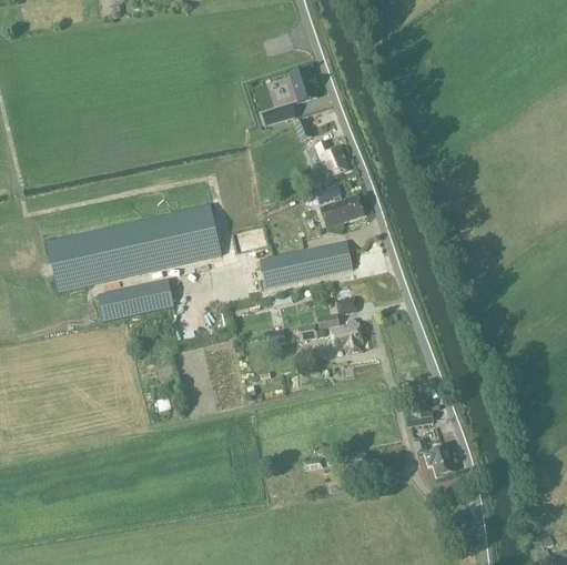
[(144,11),(154,9),(152,0),(133,0),(134,4),(140,3),(141,11),(143,10),(144,11)]
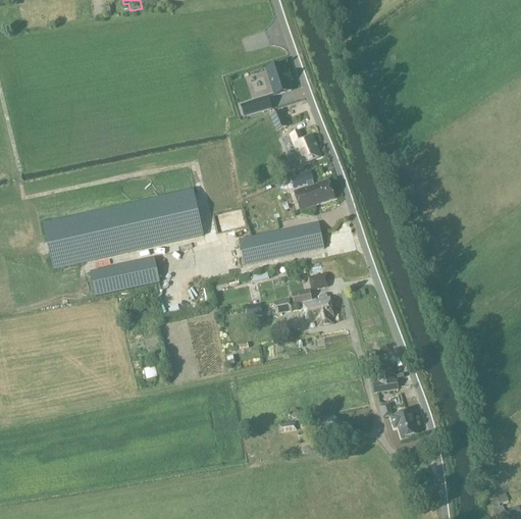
[(273,65),(265,67),(269,81),(274,94),(282,92),(291,89),(289,84),(288,80),(289,80),(289,79),(288,75),(287,71),(284,71),(283,67),(282,62),(273,65)]
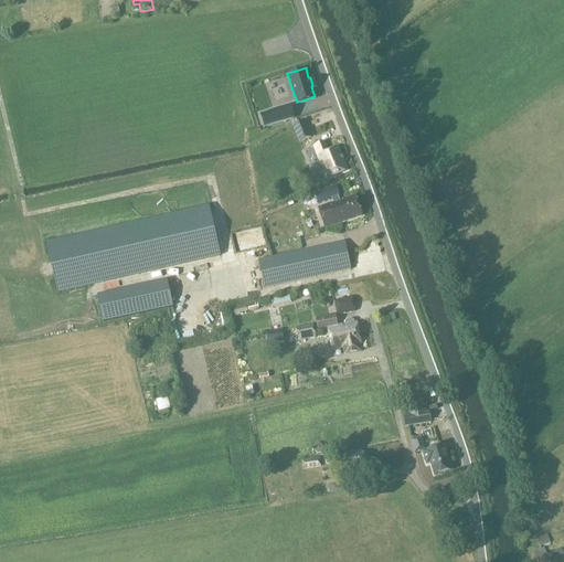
[(290,109),(288,103),(283,105),(276,107),(268,109),(261,113),(263,118),(264,125),(272,123),(280,119),(293,116),(290,109)]
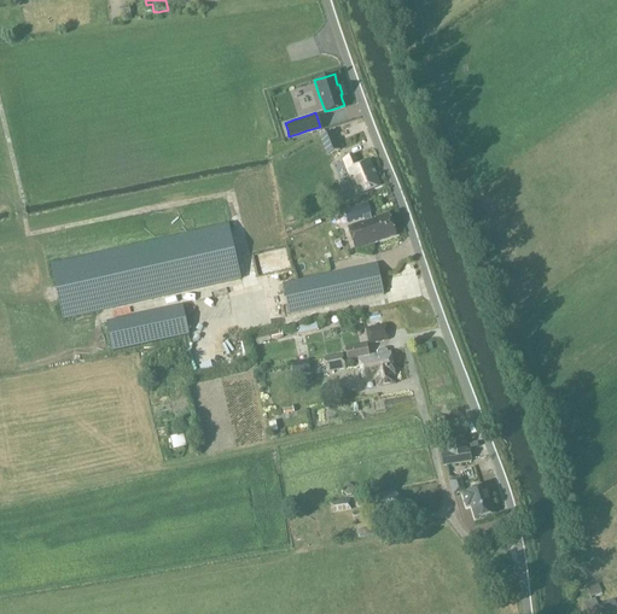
[(320,134),(326,153),(339,148),(332,129),(320,134)]
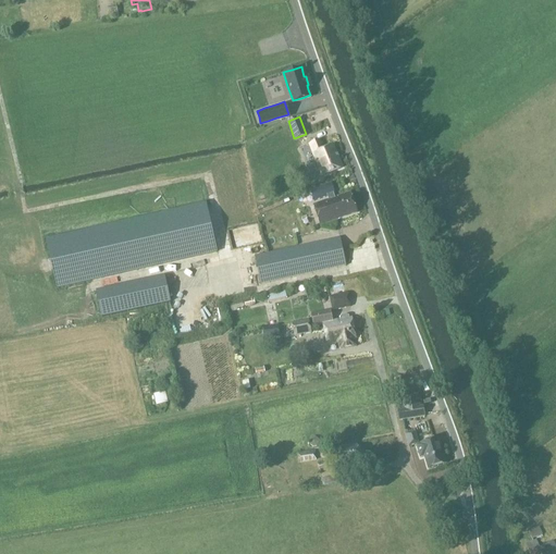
[(321,173),(342,165),(333,143),(322,147),(319,138),(308,143),(321,173)]
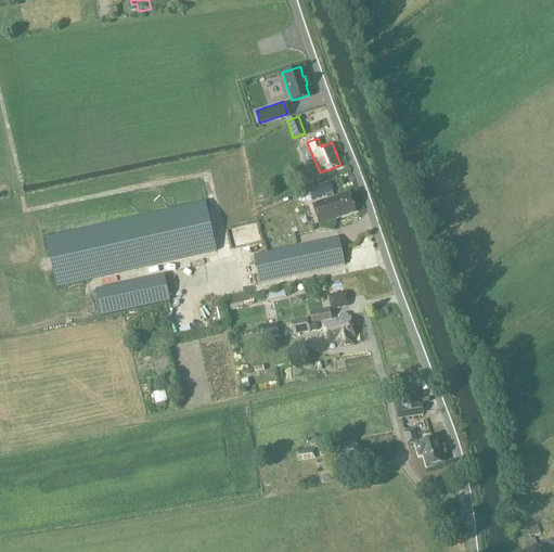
[(311,202),(318,221),(355,209),(348,190),(332,195),(327,181),(317,185),(321,199),(311,202)]
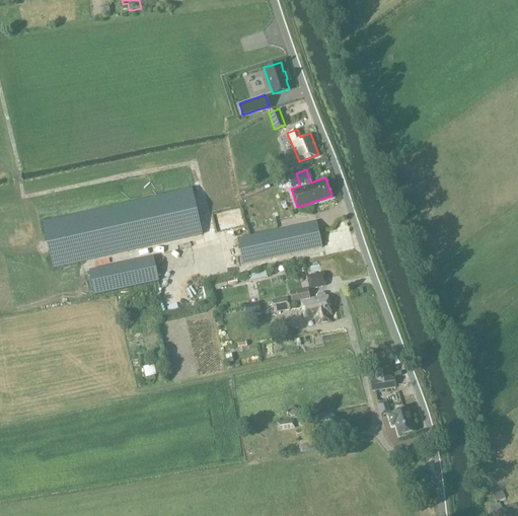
[(77,194),(77,185),(67,185),(67,194),(77,194)]
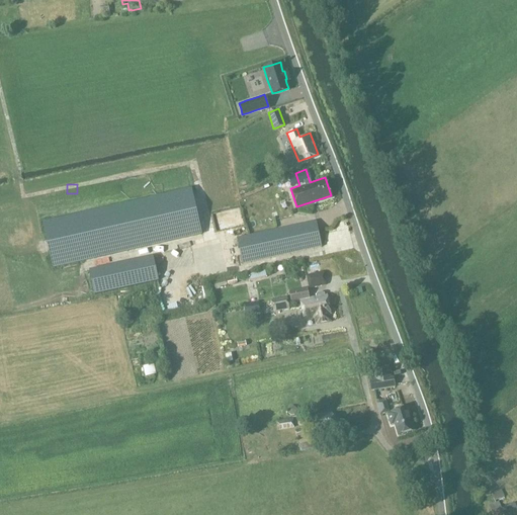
[(61,255),(99,247),(159,233),(160,238),(204,228),(199,210),(170,217),(165,195),(151,198),(151,199),(92,212),(54,222),(61,255)]
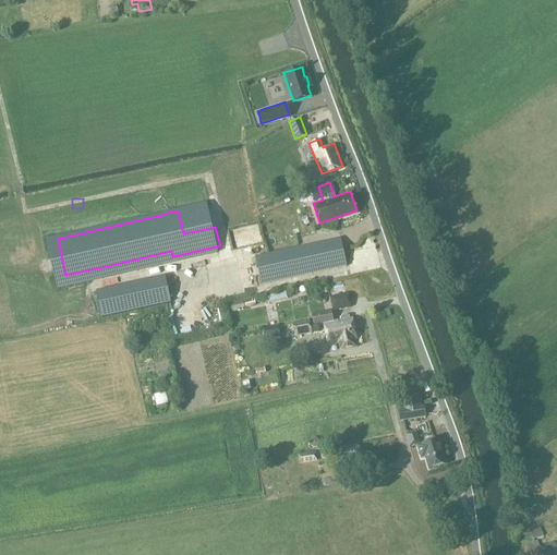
[(232,240),(258,237),(256,222),(230,225),(232,240)]
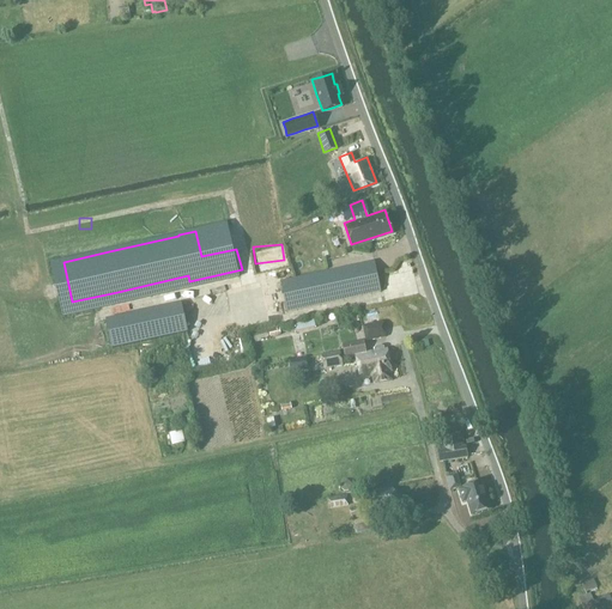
[(279,279),(285,310),(380,290),(373,259),(279,279)]
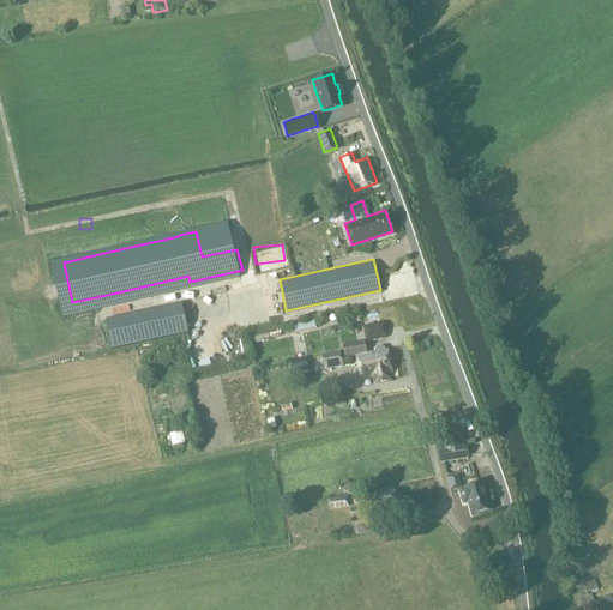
[(188,315),(191,324),(203,321),(198,297),(185,300),(187,315),(188,315)]
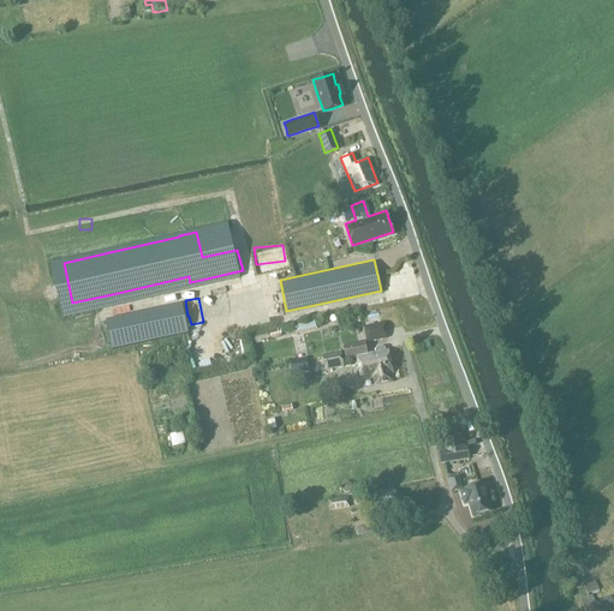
[(182,301),(107,317),(113,346),(188,330),(182,301)]
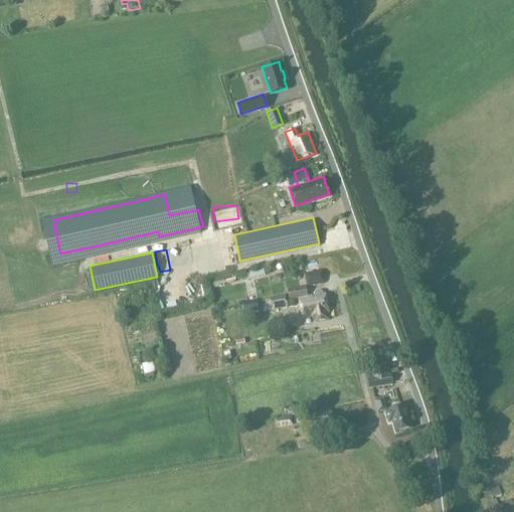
[(321,269),(305,272),(308,285),(324,282),(321,269)]
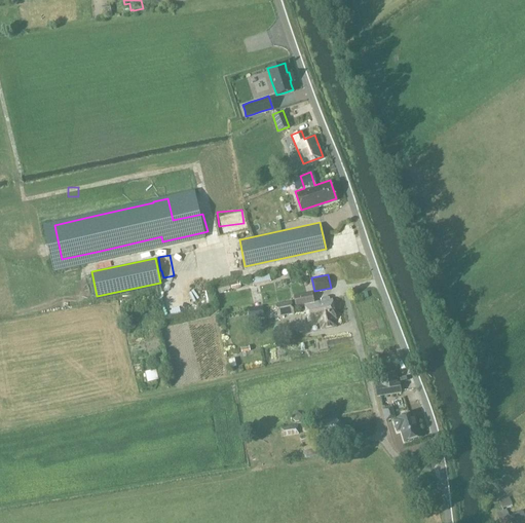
[(198,303),(205,300),(199,288),(193,292),(198,303)]
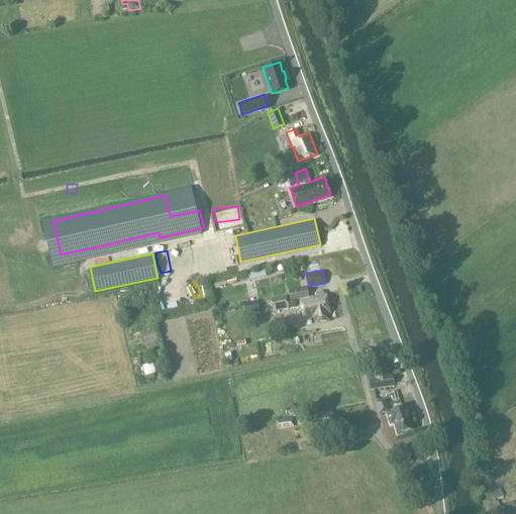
[(314,322),(329,319),(327,312),(328,312),(325,293),(308,296),(306,286),(288,290),(290,300),(299,299),(303,317),(313,315),(314,322)]
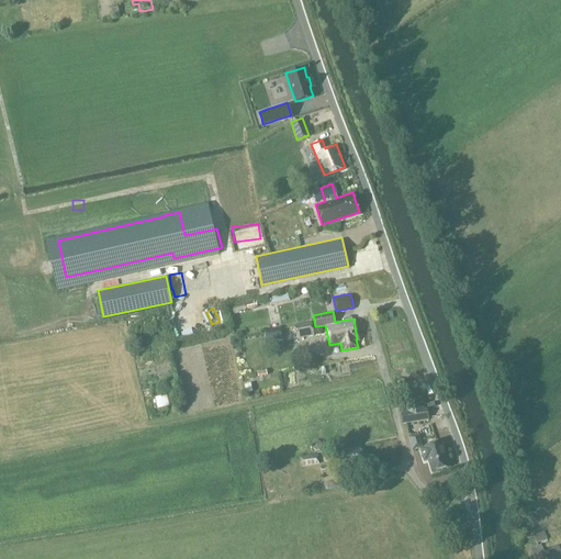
[(296,337),(314,334),(312,321),(293,324),(296,337)]
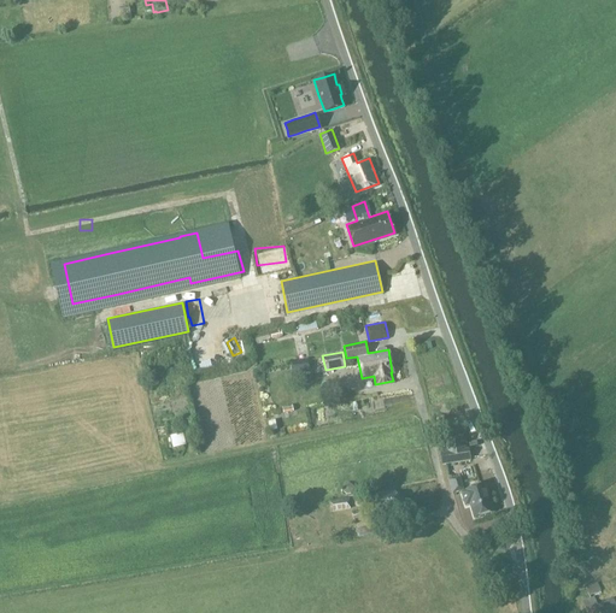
[(292,372),(311,370),(310,355),(289,359),(292,372)]
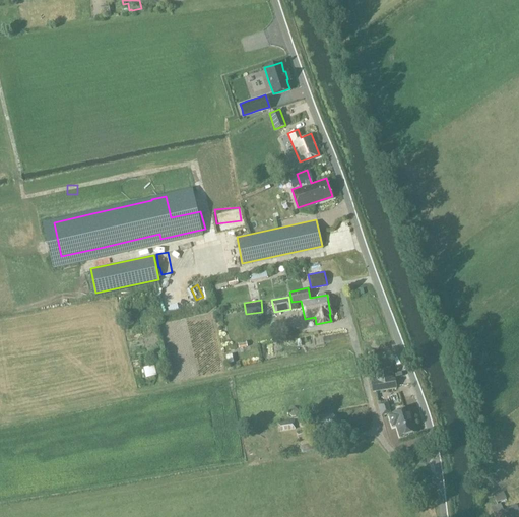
[(373,390),(377,389),(377,390),(396,386),(394,377),(391,377),(388,358),(372,360),(376,377),(371,378),(373,390)]
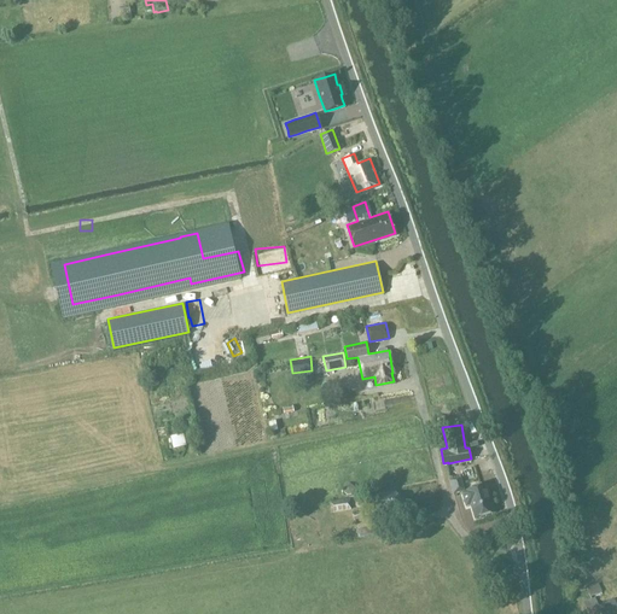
[(173,446),(186,444),(184,432),(170,434),(173,446)]
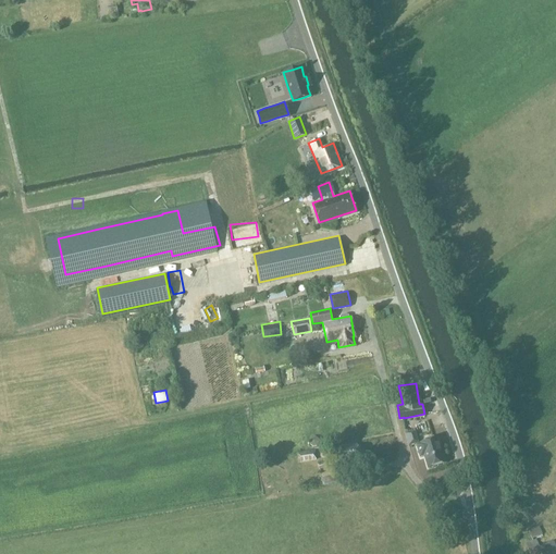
[(418,441),(416,430),(406,432),(409,443),(418,441)]
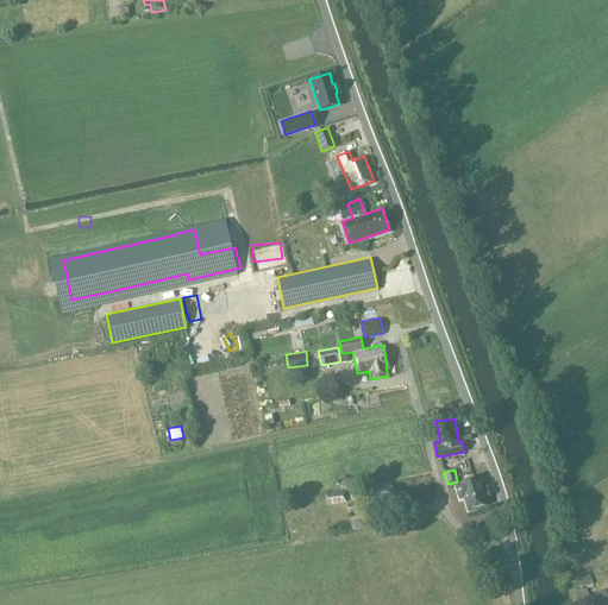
[(348,481),(348,477),(344,474),(339,476),(337,479),(338,483),(342,485),(345,485),(348,481)]
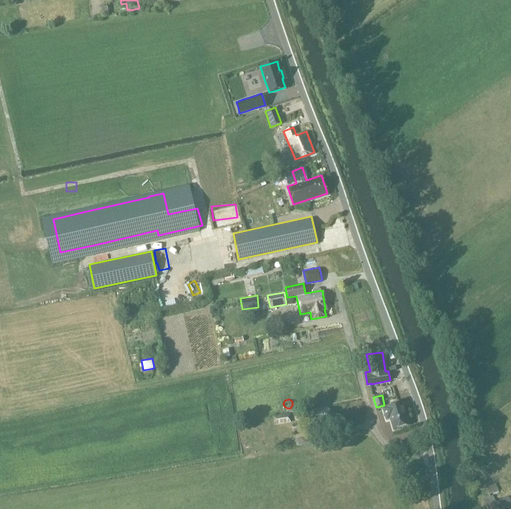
[(392,428),(409,424),(402,401),(387,404),(388,406),(382,407),(385,419),(389,417),(392,428)]
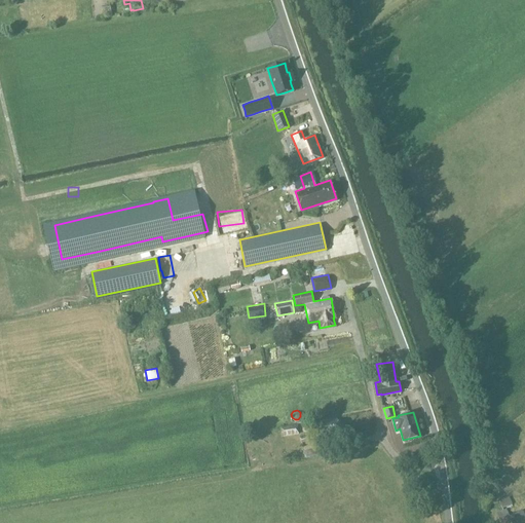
[(303,430),(312,428),(311,419),(301,421),(303,430)]
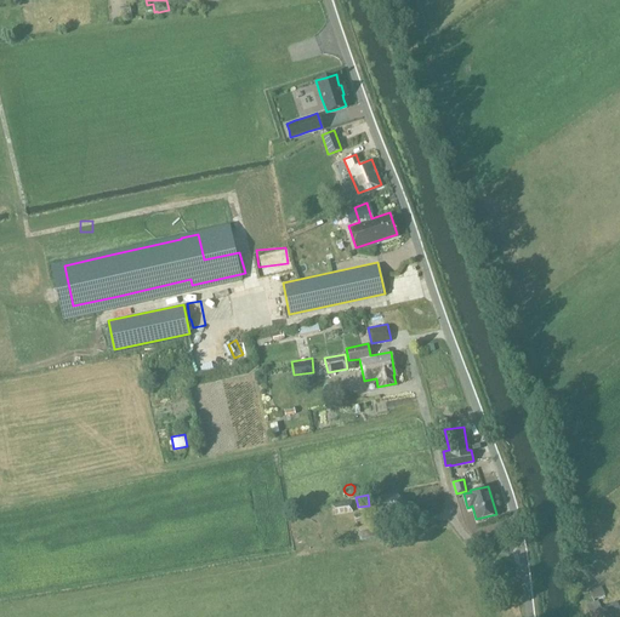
[(333,513),(352,510),(351,500),(330,502),(333,513)]
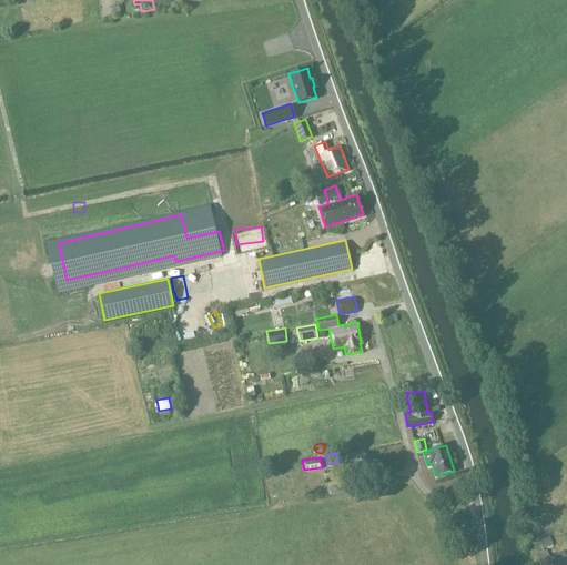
[(325,480),(334,477),(333,467),(323,470),(325,480)]
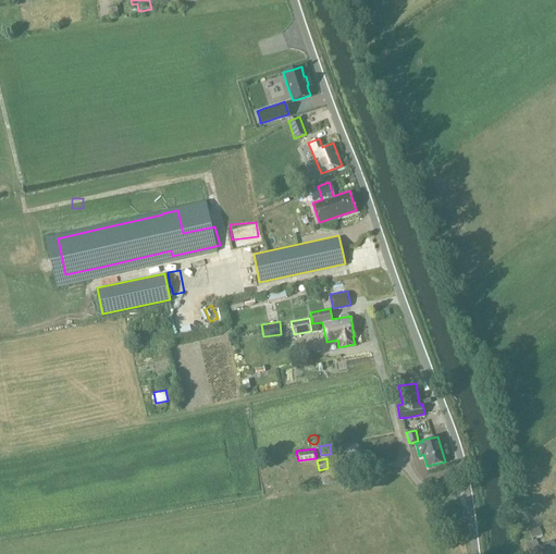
[(322,483),(336,479),(334,472),(321,477),(322,483)]
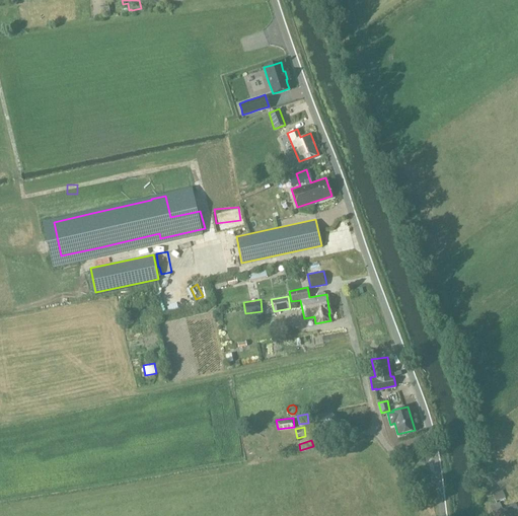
[(502,489),(492,493),(495,500),(505,496),(502,489)]
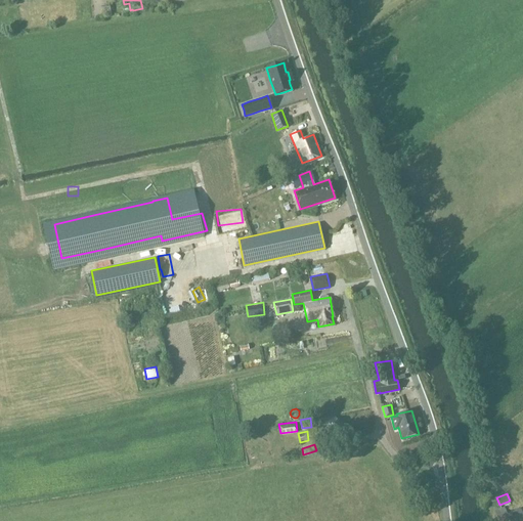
[(522,520),(522,512),(520,507),(507,513),(504,505),(493,510),(498,520),(503,520),(509,518),(510,520),(522,520)]
